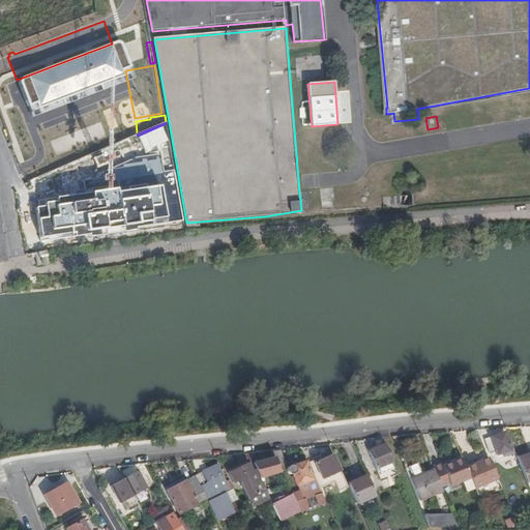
[(413,187),(401,188),(402,205),(413,205),(413,187)]
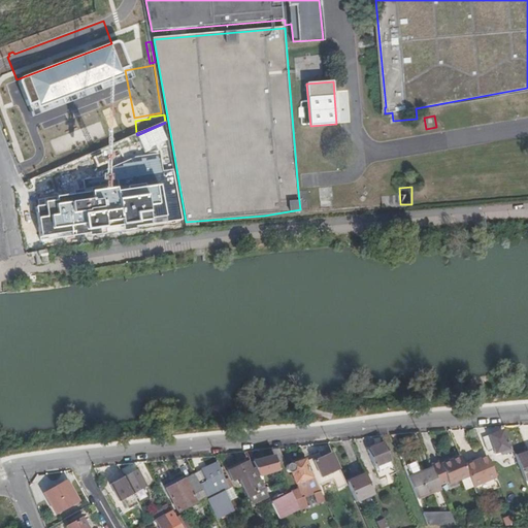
[(307,191),(298,192),(300,209),(300,211),(308,210),(307,191)]
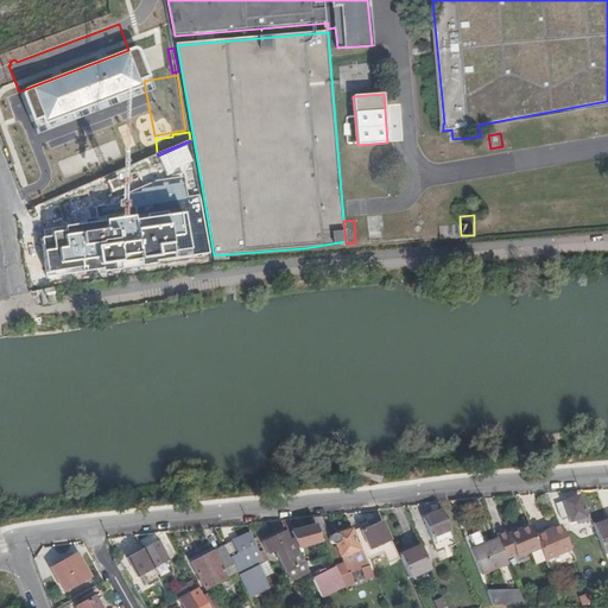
[(55,286),(40,290),(43,304),(58,302),(55,286)]
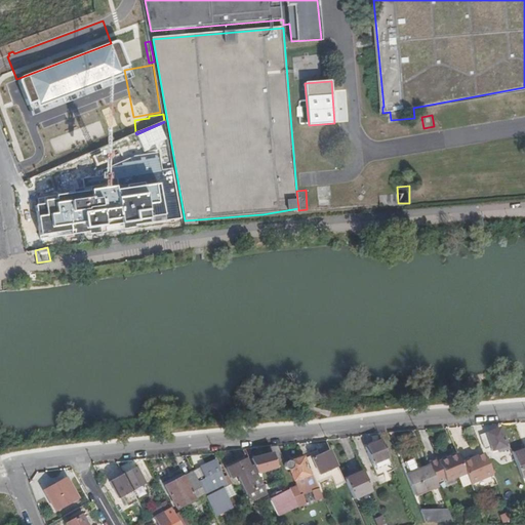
[(497,454),(510,450),(508,444),(506,440),(502,441),(498,432),(480,438),(485,450),(492,448),(494,455),(497,454)]
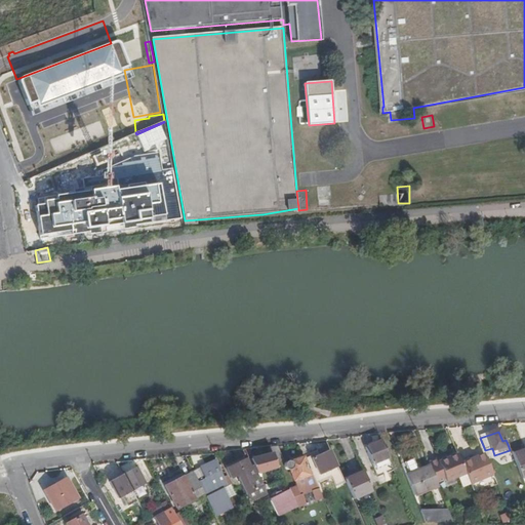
[(369,436),(372,444),(381,440),(379,435),(369,436)]
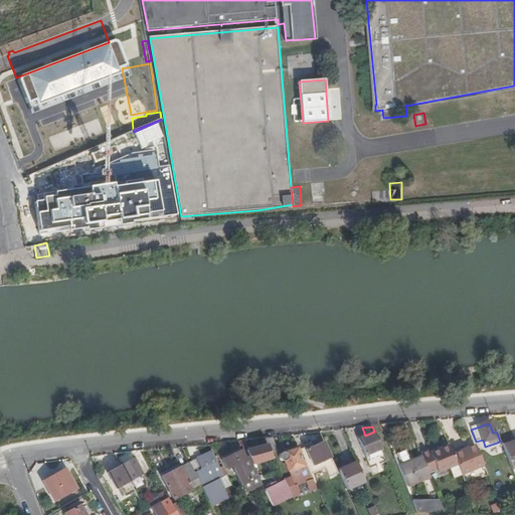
[(371,468),(386,462),(374,432),(365,436),(358,438),(371,468)]
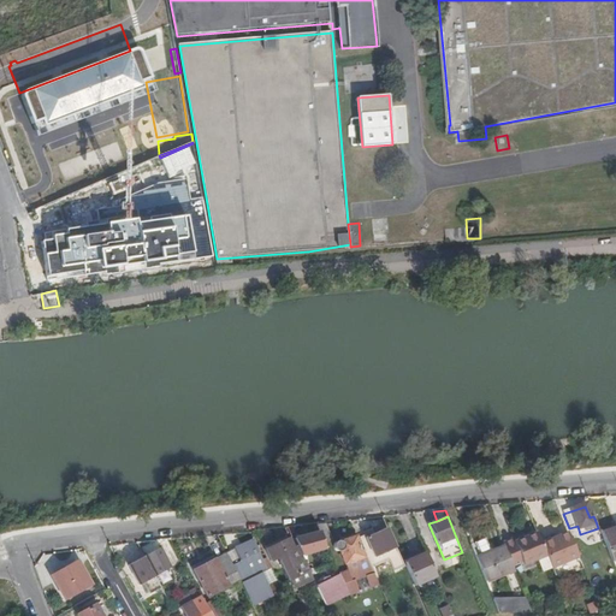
[(611,562),(615,560),(615,529),(612,531),(606,517),(596,521),(598,528),(600,534),(611,562)]
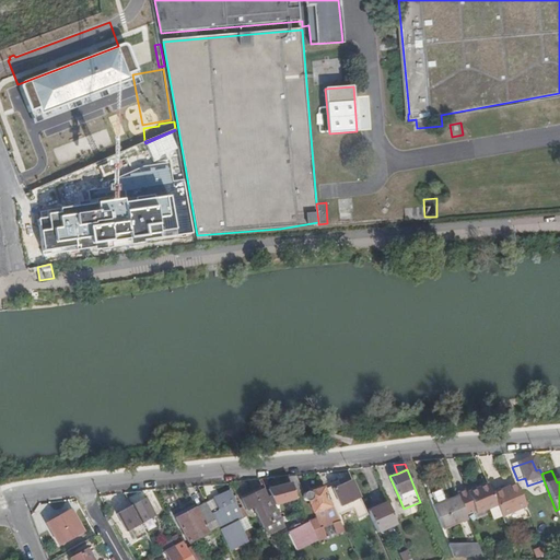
[(533,489),(546,486),(544,480),(531,485),(533,489)]
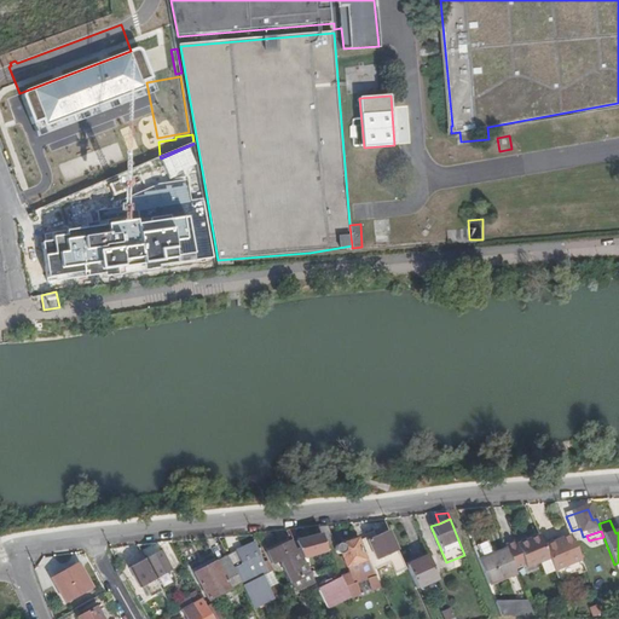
[(387,533),(359,545),(372,574),(391,566),(403,561),(399,551),(397,553),(387,533)]
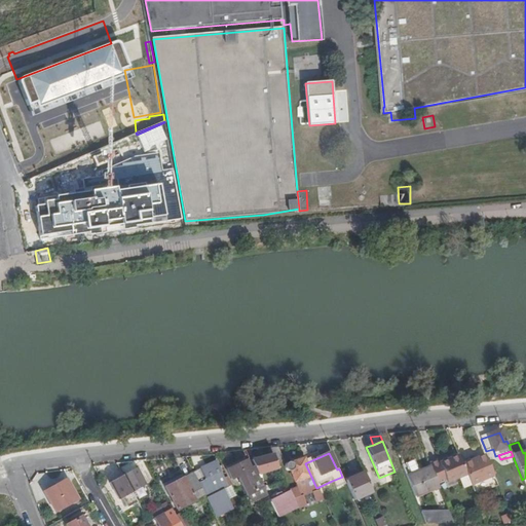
[(269,455),(251,460),(255,468),(257,474),(275,468),(269,455)]
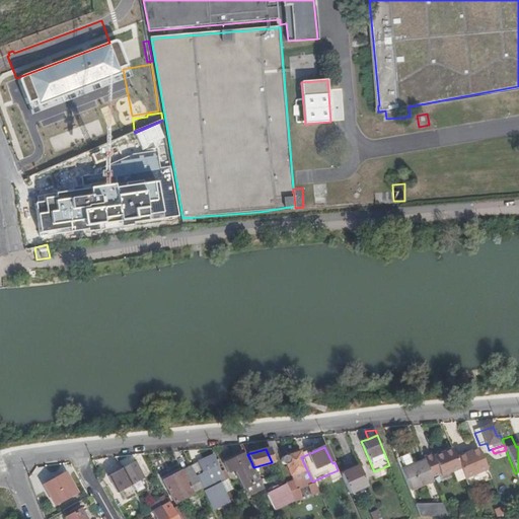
[(432,454),(424,458),(425,462),(432,478),(440,474),(441,477),(460,469),(455,456),(452,449),(433,457),(432,454)]
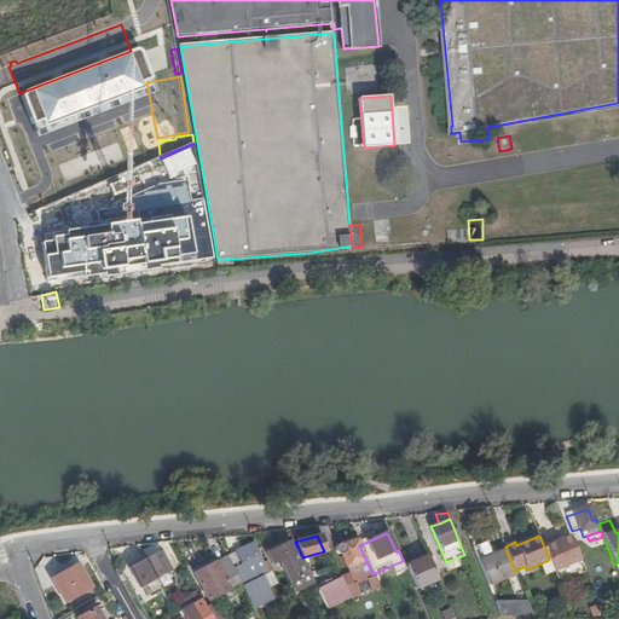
[(553,571),(580,561),(570,536),(543,544),(549,560),(553,571)]
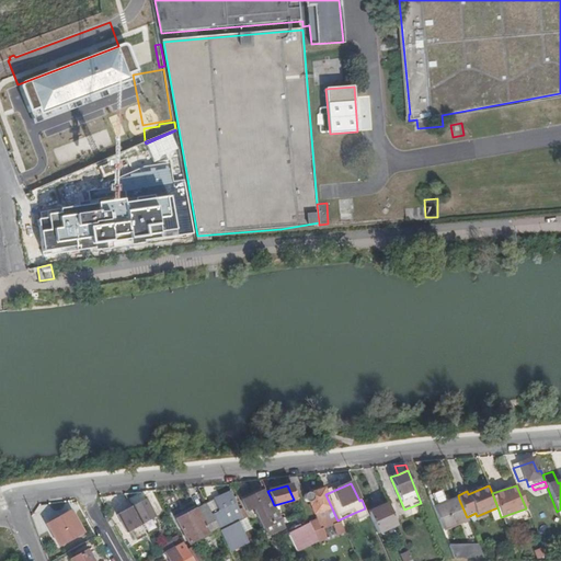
[(267,535),(285,526),(274,505),(272,500),(267,502),(261,489),(254,491),(255,495),(243,502),(248,513),(255,510),(267,535)]
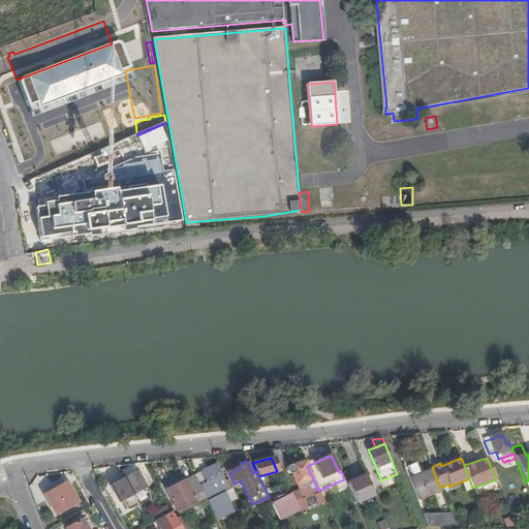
[(315,506),(323,502),(318,491),(307,466),(305,462),(294,466),(288,463),(285,469),(286,472),(290,474),(300,492),(291,494),(301,511),(308,509),(304,500),(312,497),(315,506)]
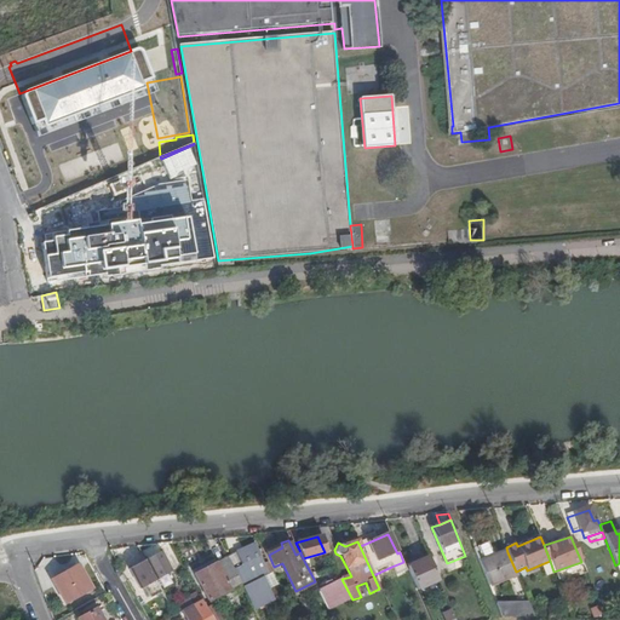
[(478,547),(483,562),(494,557),(488,543),(478,547)]
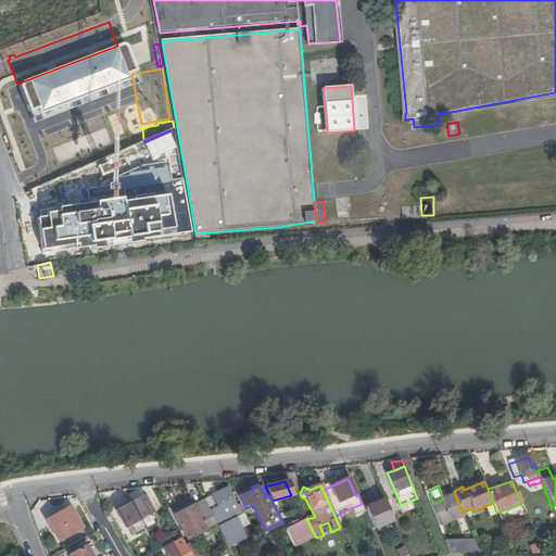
[(231,488),(204,502),(219,532),(228,528),(225,520),(236,515),(243,512),(231,488)]
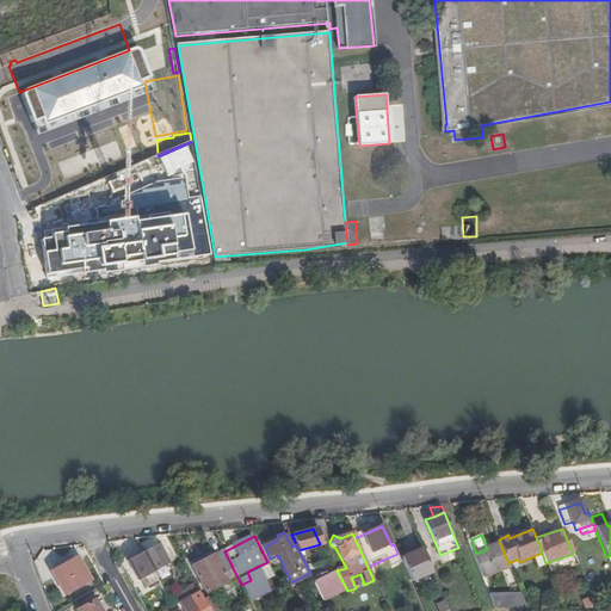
[(508,563),(500,544),(487,549),(476,554),(474,555),(483,578),(510,566),(508,563)]
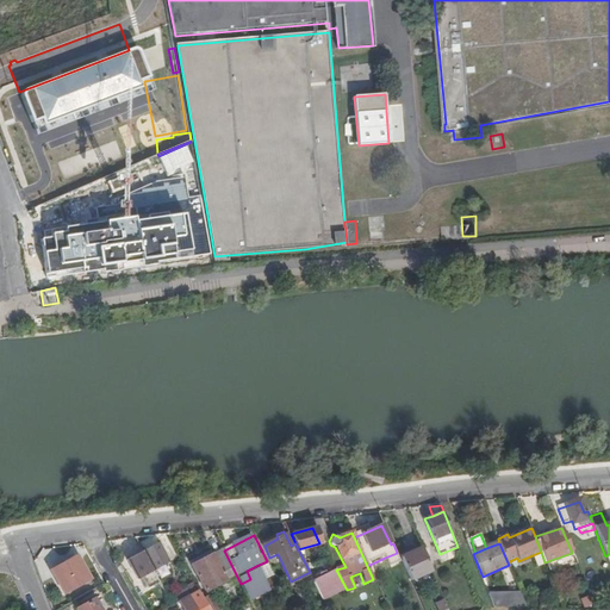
[(157,545),(142,553),(153,572),(168,564),(157,545)]
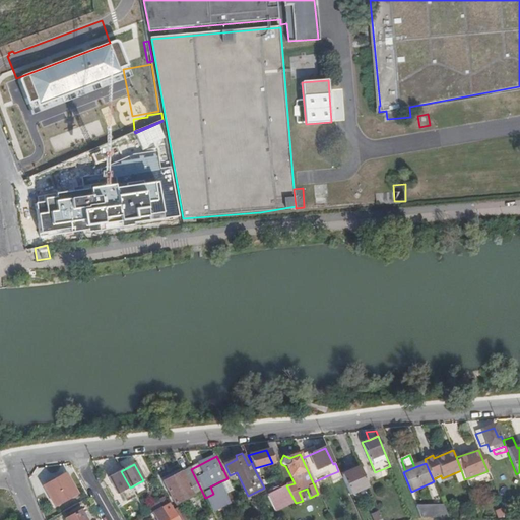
[(160,477),(163,482),(182,473),(179,468),(160,477)]
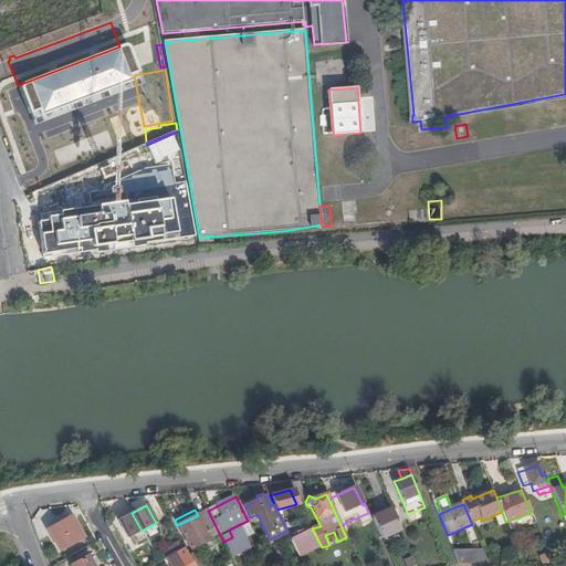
[(381,541),(401,532),(391,510),(370,517),(373,521),(381,541)]
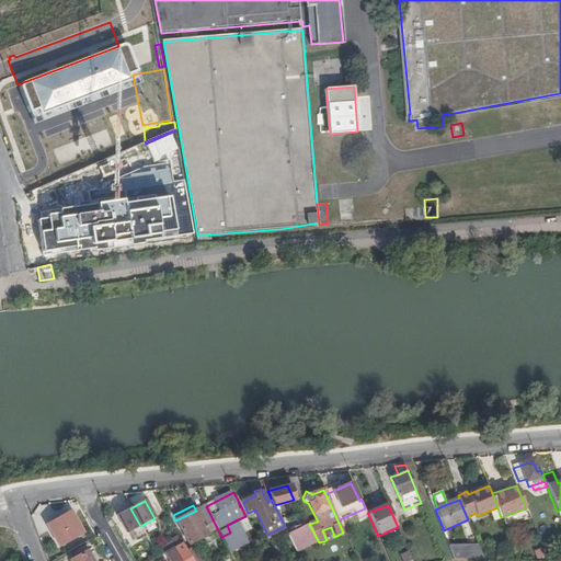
[(212,541),(221,537),(206,506),(196,511),(175,521),(187,545),(207,535),(212,541)]
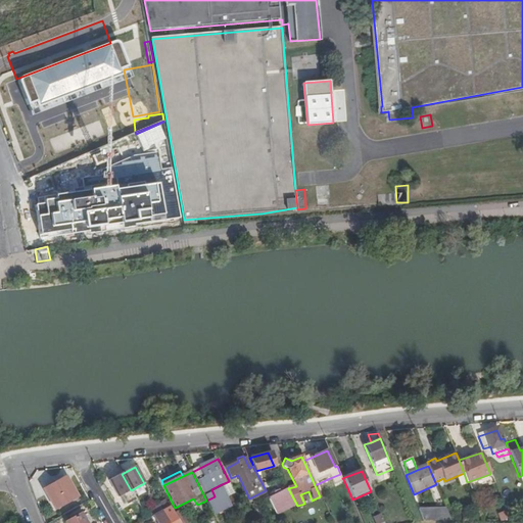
[(117,497),(131,490),(122,474),(108,481),(117,497)]
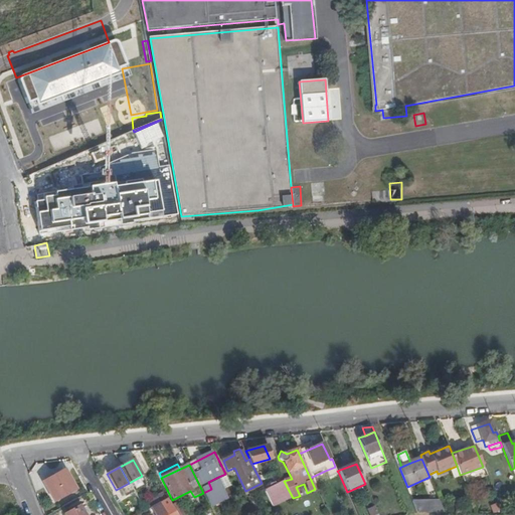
[(328,479),(339,474),(337,471),(335,467),(325,471),(328,479)]
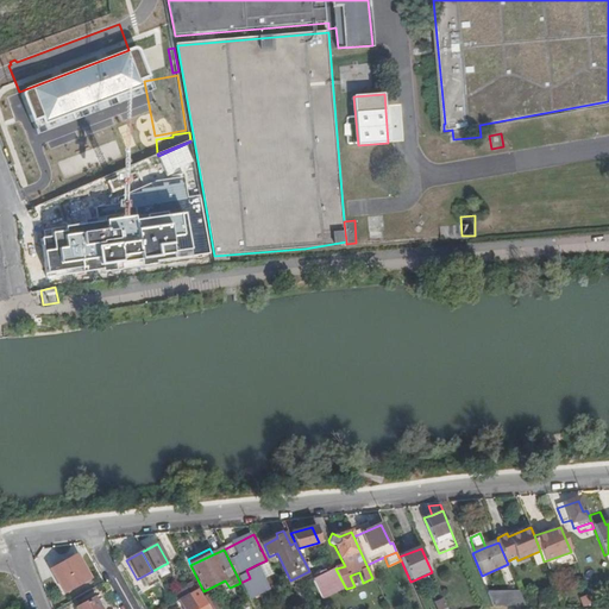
[(547,570),(575,560),(571,552),(544,562),(547,570)]
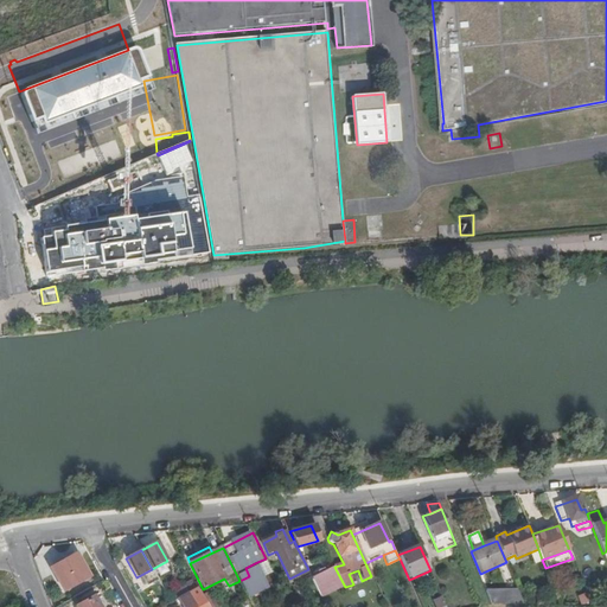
[(76,556),(53,568),(65,590),(88,579),(76,556)]
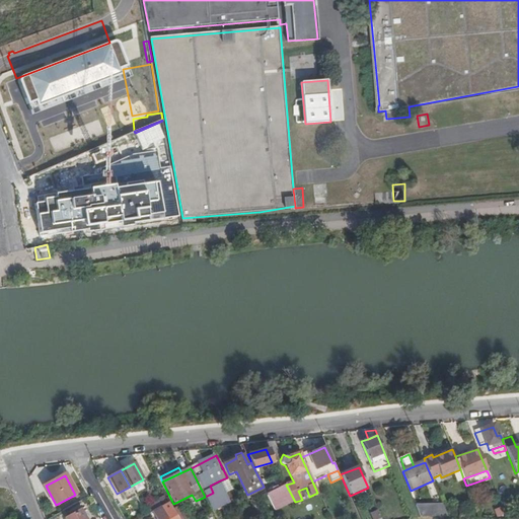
[(230,502),(220,480),(210,486),(213,493),(205,497),(211,511),(230,502)]
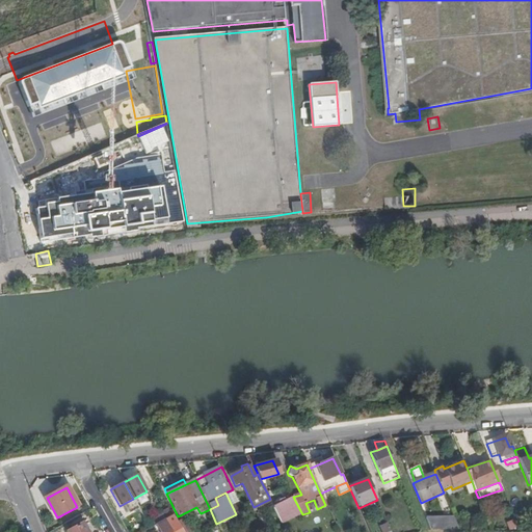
[(293,497),(272,505),(282,524),(302,514),(293,497)]
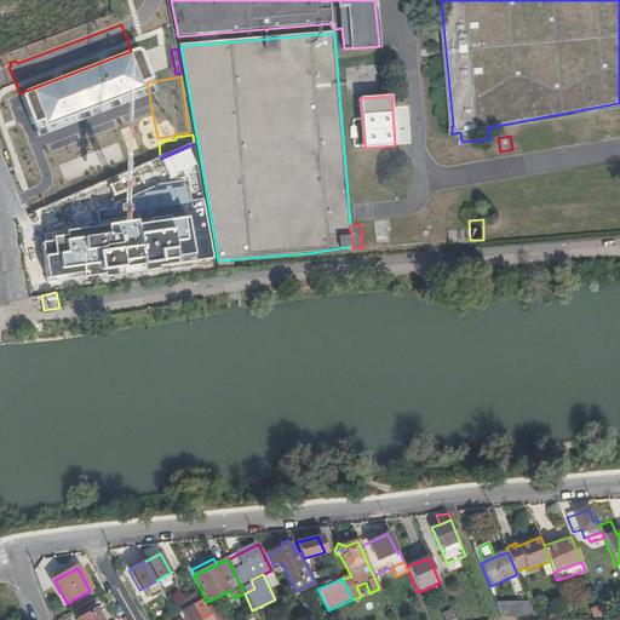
[(527,601),(498,603),(504,616),(514,616),(534,616),(527,601)]
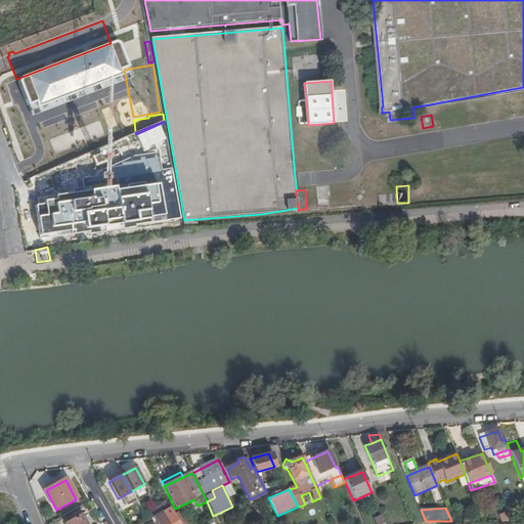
[(176,523),(172,515),(168,509),(164,511),(153,518),(156,523),(176,523)]
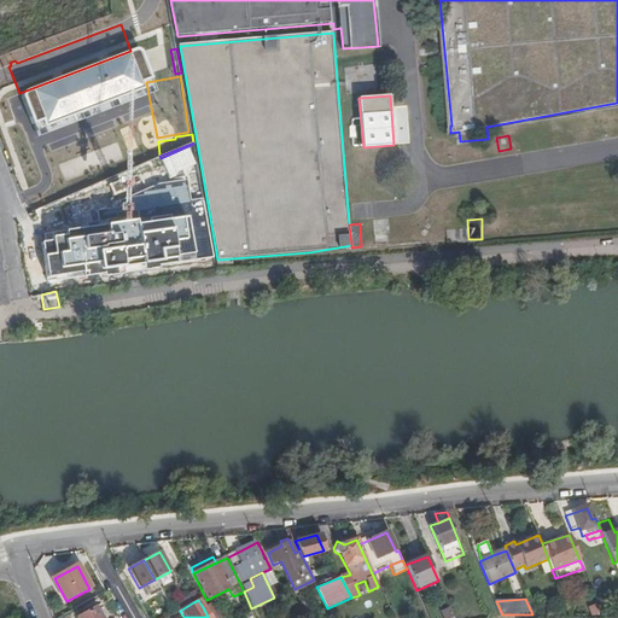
[(76,616),(77,617),(104,617),(97,604),(76,616)]
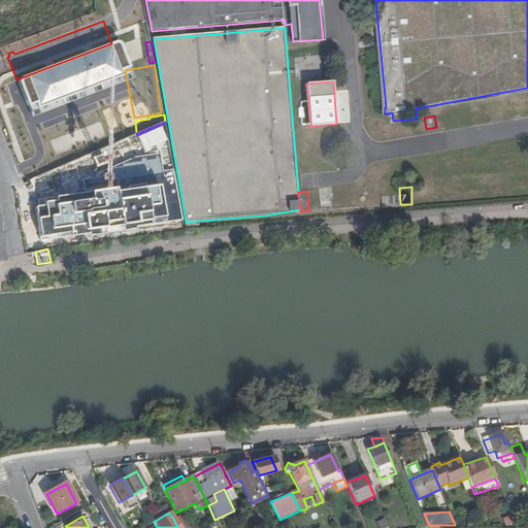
[(186,527),(178,516),(173,519),(177,527),(186,527)]
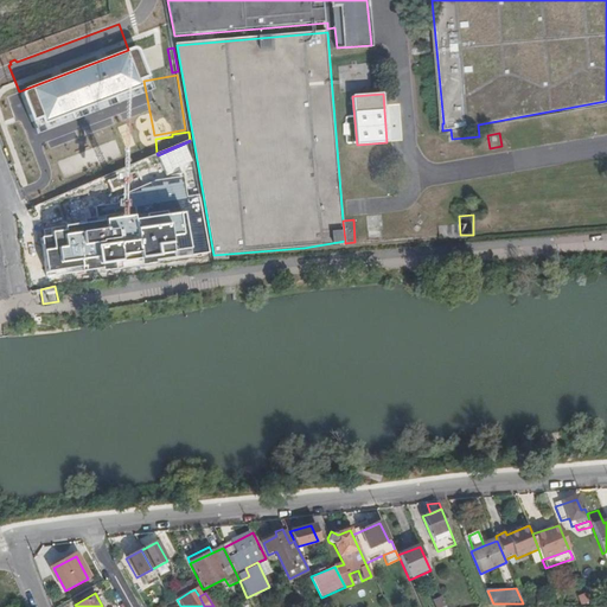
[(147,606),(163,606),(171,602),(167,596),(147,606)]
